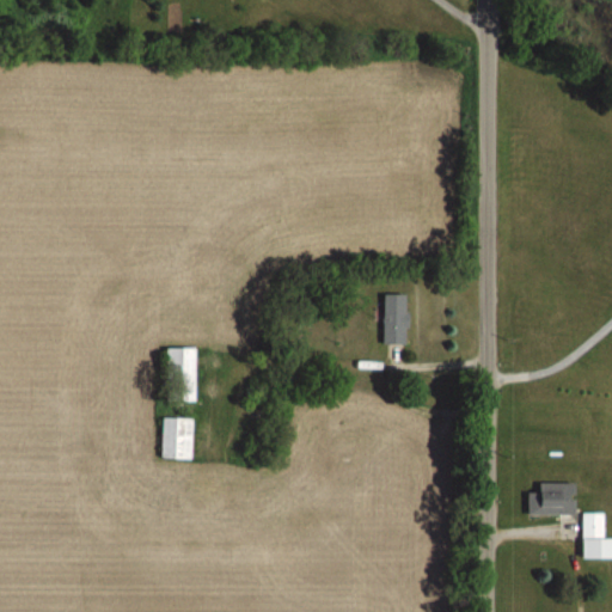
[(408,344),(408,294),(384,294),(384,344),(408,344)]
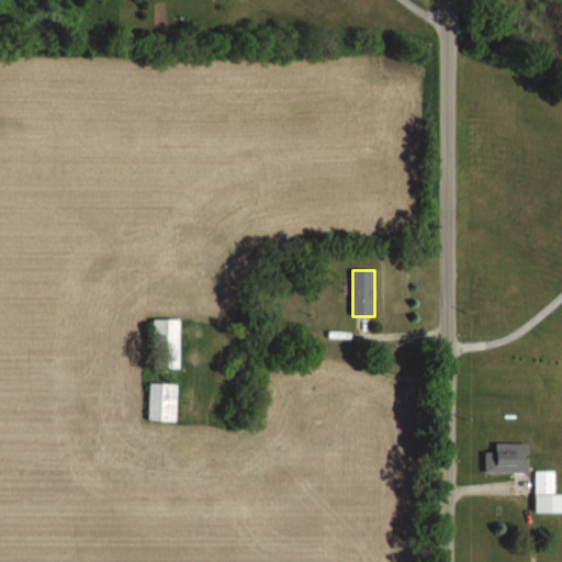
[(180,370),(180,319),(154,319),(154,370),(180,370)]
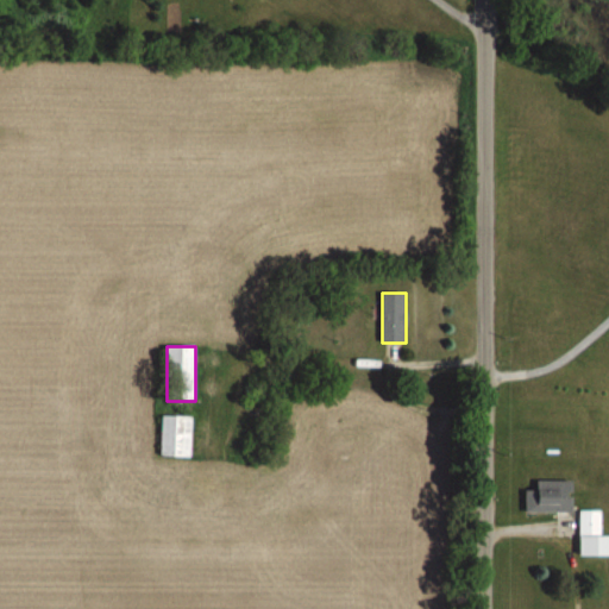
[(192,458),(192,416),(162,416),(162,458),(192,458)]
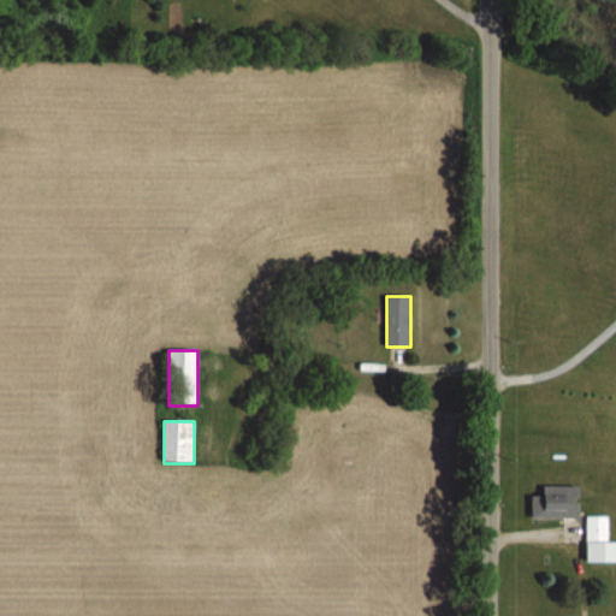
[(579,517),(579,486),(543,486),(543,496),(531,496),(531,517),(579,517)]
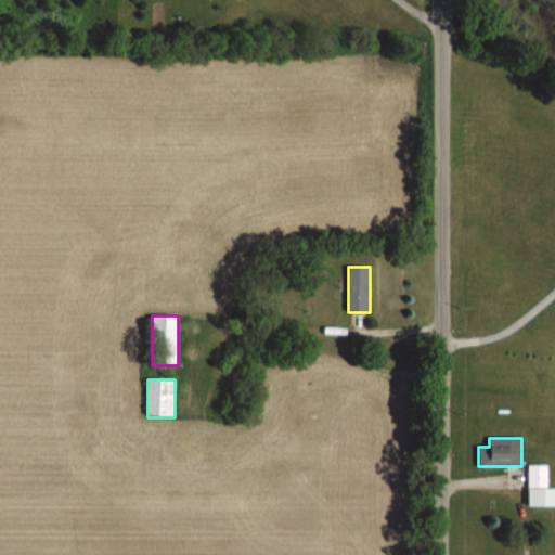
[(528,465),(528,506),(554,505),(554,488),(546,488),(546,465),(528,465)]
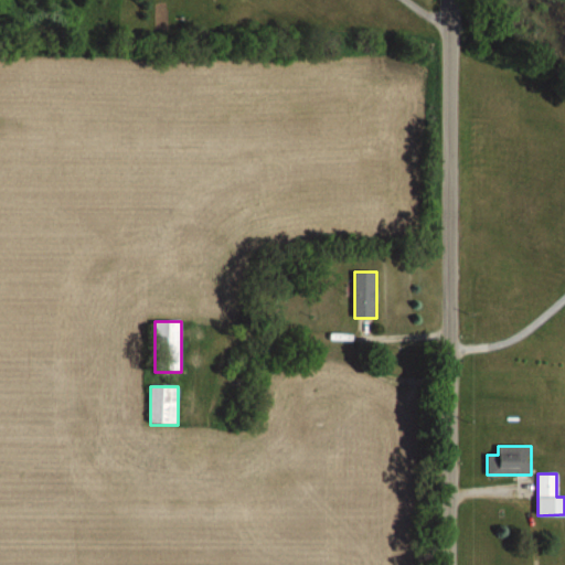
All buildings are outlined.
